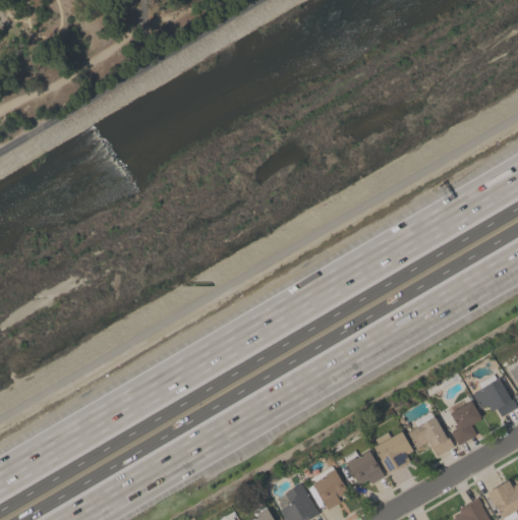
[(502,417),(497,409),(493,411),(488,404),(481,409),(473,394),(482,389),(479,384),(495,374),(498,380),(500,378),(510,396),(512,395),(517,404),(517,408),(502,417)]
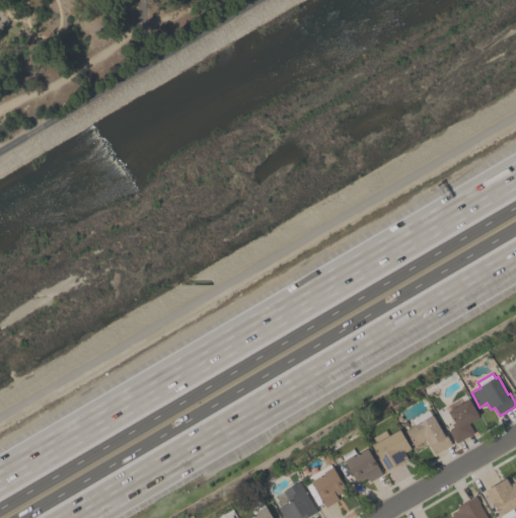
[(449,412),(470,399),(481,418),(470,424),(475,433),(457,444),(450,431),(455,429),(453,425),(456,423),(449,412)]
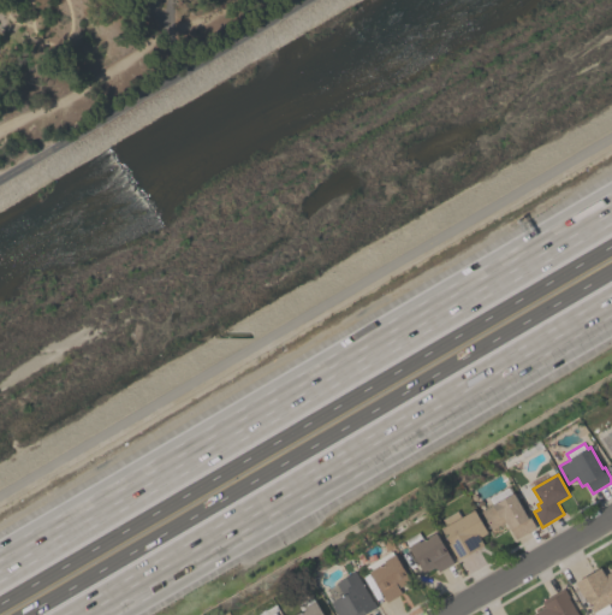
[(515,494),(526,513),(528,512),(538,527),(517,539),(507,522),(493,531),(482,512),(515,494)]
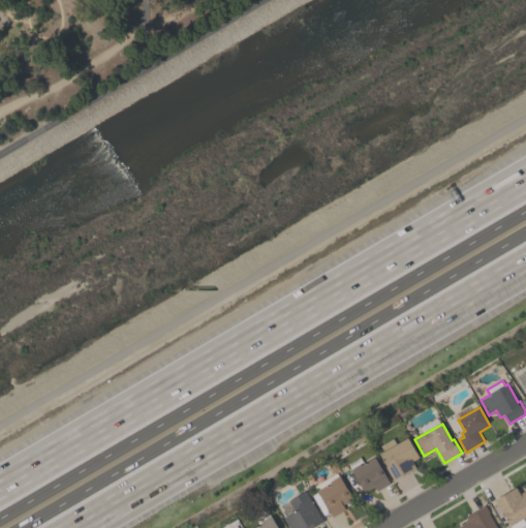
[(379,454),(383,452),(380,446),(395,438),(398,444),(408,438),(420,458),(413,462),(418,469),(395,482),(393,476),(392,476),(391,474),(390,471),(389,472),(385,467),(387,467),(379,454)]
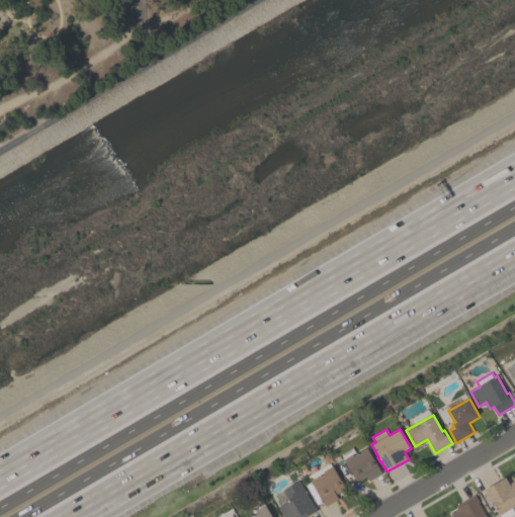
[(370,482),(367,477),(358,482),(342,454),(354,448),(357,453),(368,447),(383,474),(370,482)]
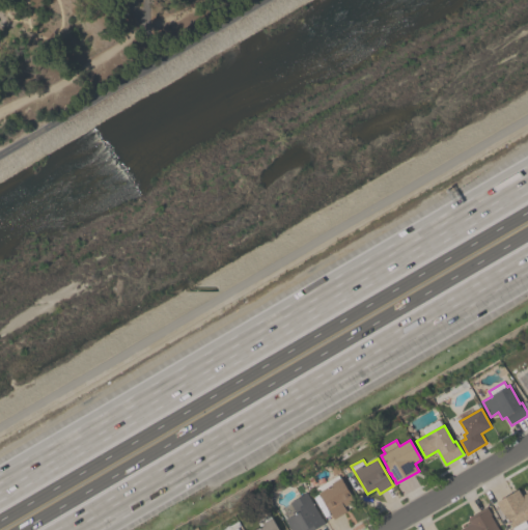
[(345,507),(349,512),(335,520),(320,494),(321,493),(317,489),(339,476),(341,478),(342,478),(356,501),(345,507)]
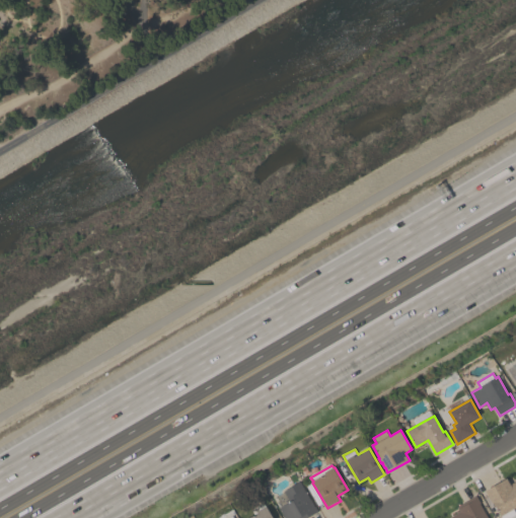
[(486,492),(507,478),(511,486),(515,484),(515,508),(514,509),(515,511),(515,516),(513,517),(510,517),(503,517),(502,517),(486,492)]
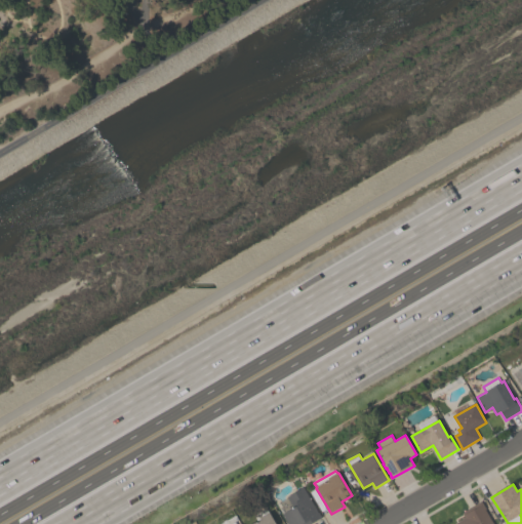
[(322,517),(310,523),(287,523),(282,514),(292,508),(286,496),(305,486),(322,517)]
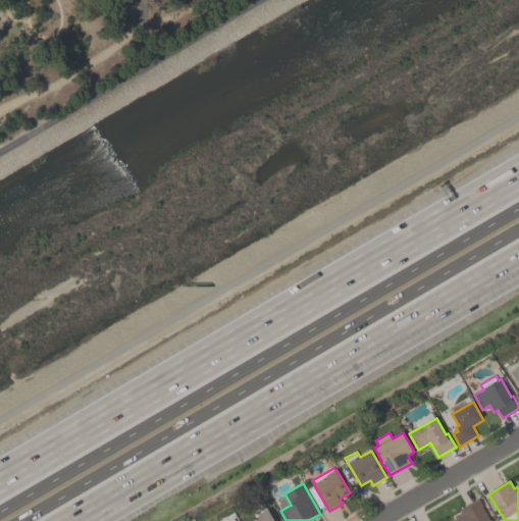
[(454,520),(463,515),(460,510),(480,498),(485,507),(483,508),(490,520),(454,520)]
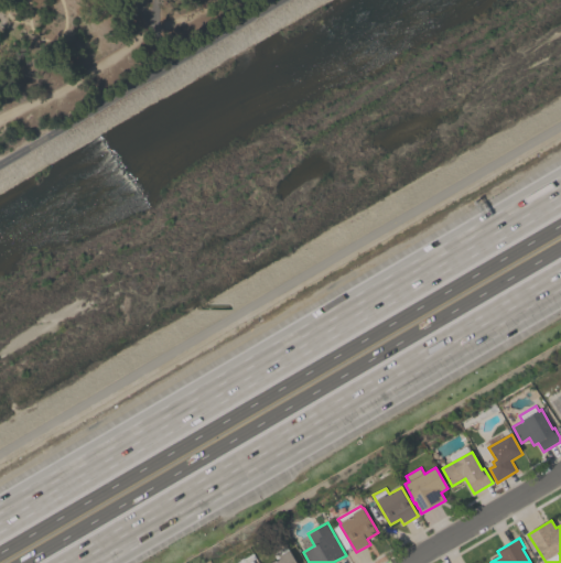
[(272,562),(278,560),(278,559),(290,551),(297,562),(272,562)]
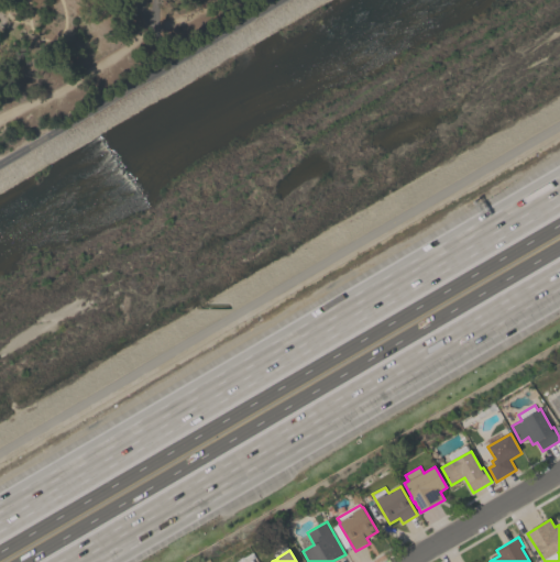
All buildings are outlined.
